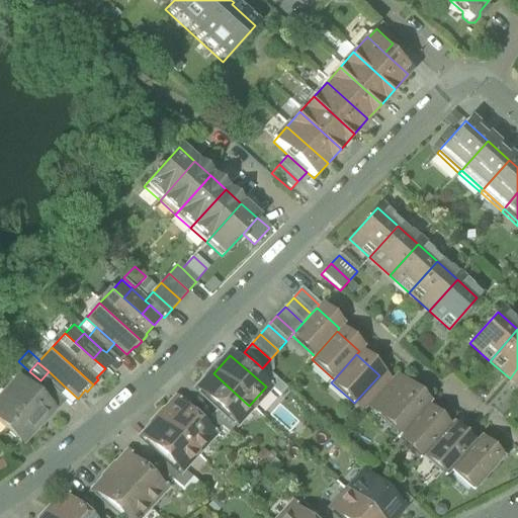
[(275,380),(262,368),(257,363),(250,372),(266,386),(267,389),(275,380)]
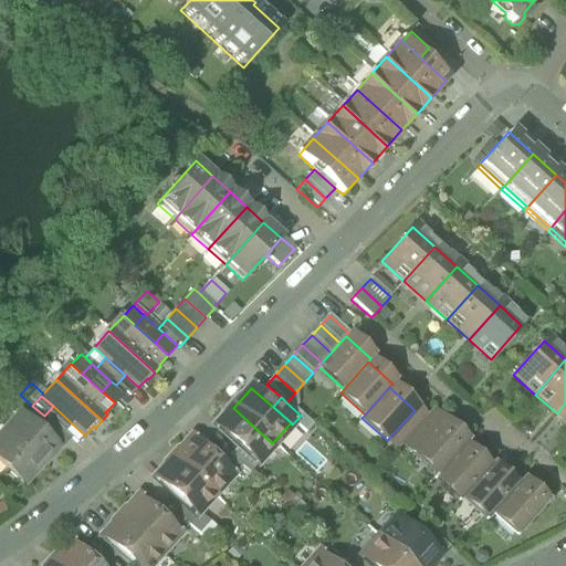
[(44,416),(49,420),(63,433),(72,423),(53,406),(44,416)]
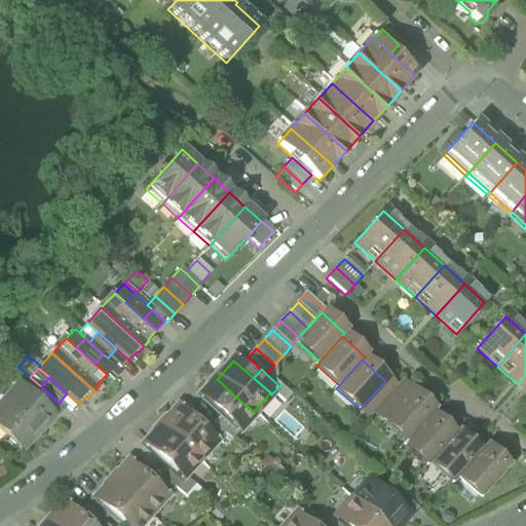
[(237,429),(253,412),(217,379),(200,397),(221,415),(237,429)]
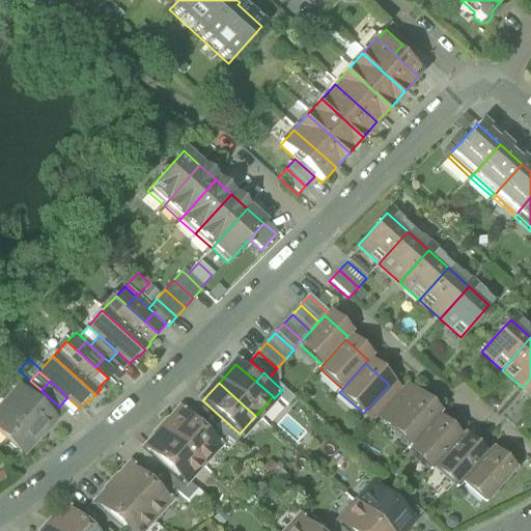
[(372,421),(378,416),(398,393),(389,385),(363,413),(372,421)]
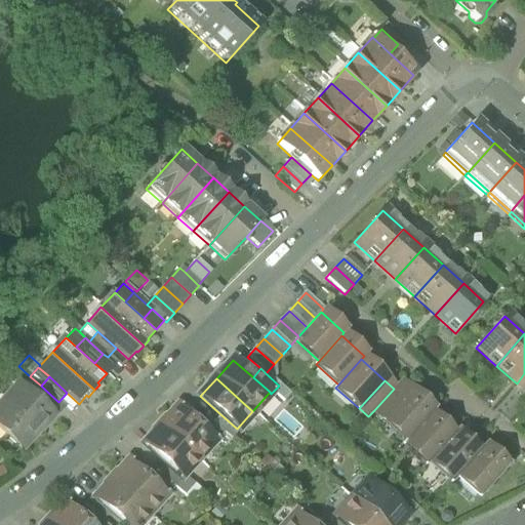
[(399,382),(394,389),(373,411),(382,419),(408,391),(399,382)]
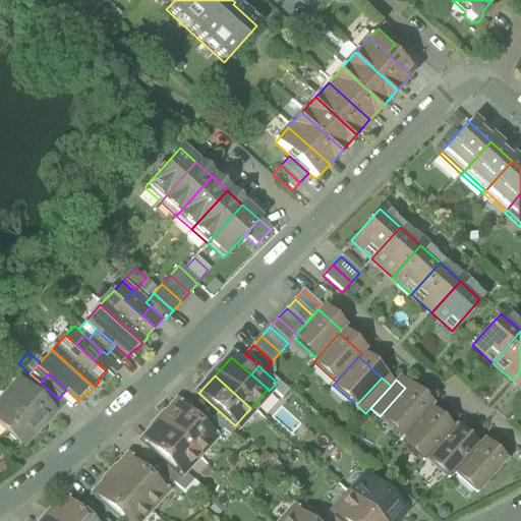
[(5,431),(20,445),(36,428),(43,420),(45,422),(48,421),(54,414),(35,397),(16,381),(4,394),(6,396),(4,399),(0,403),(0,418),(9,426),(5,431)]
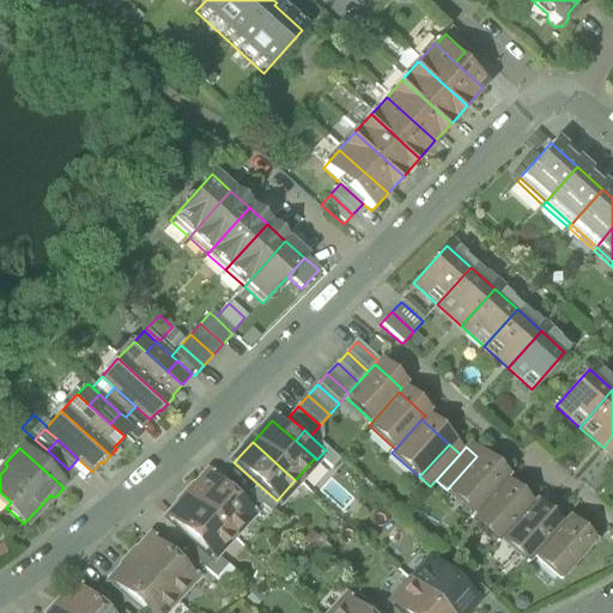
[(76,475),(68,469),(53,455),(41,467),(64,487),(76,475)]
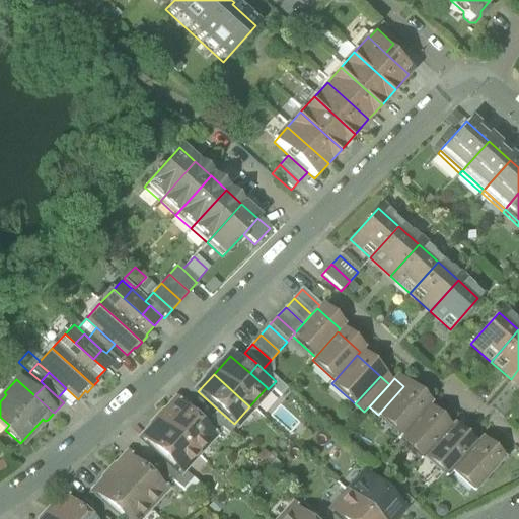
[(378,415),(401,435),(424,411),(427,408),(403,386),(378,415)]
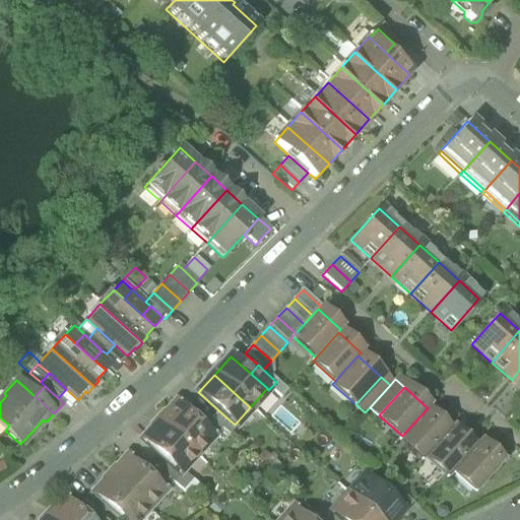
[(58,398),(64,403),(70,409),(78,400),(66,389),(58,398)]
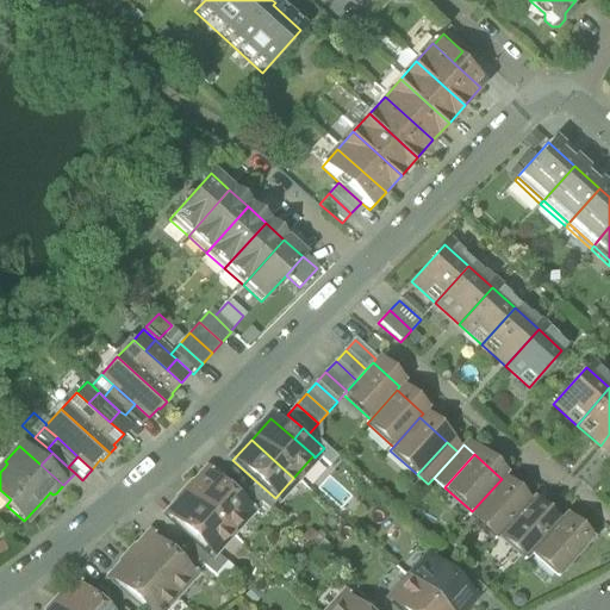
[(205,474),(186,496),(229,534),(248,512),(229,495),(205,474)]
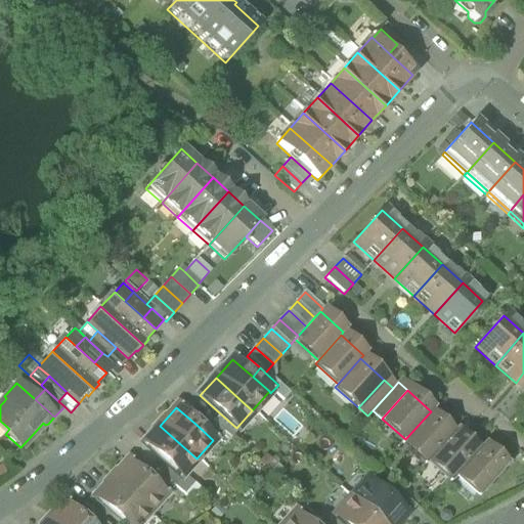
[(220,413),(211,423),(223,433),(229,439),(238,430),(236,428),(220,413)]
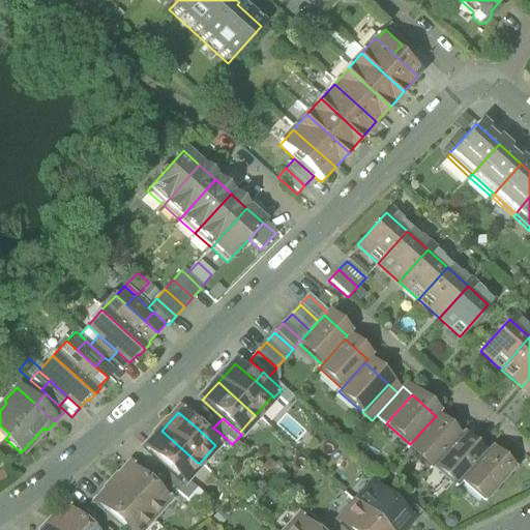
[(455,440),(433,419),(410,444),(407,448),(430,469),(433,466),(455,440)]
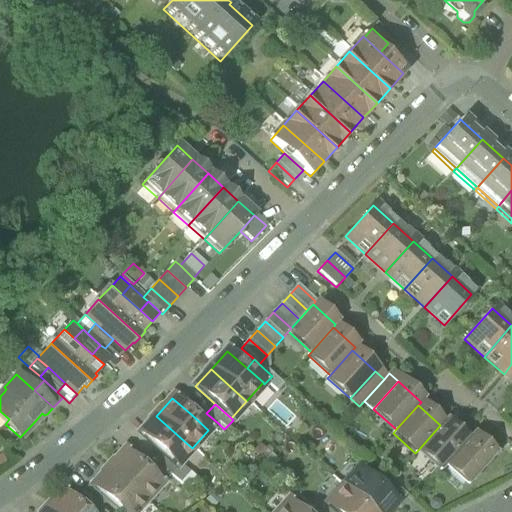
[(210,432),(218,423),(206,413),(200,407),(192,415),(208,430),(210,432)]
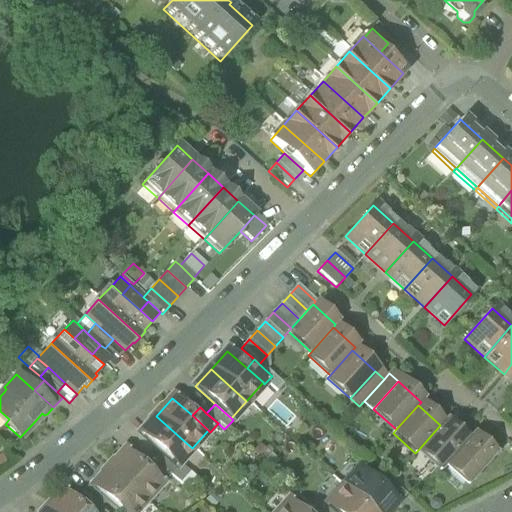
[(0,418),(5,424),(9,419),(0,411),(0,418)]
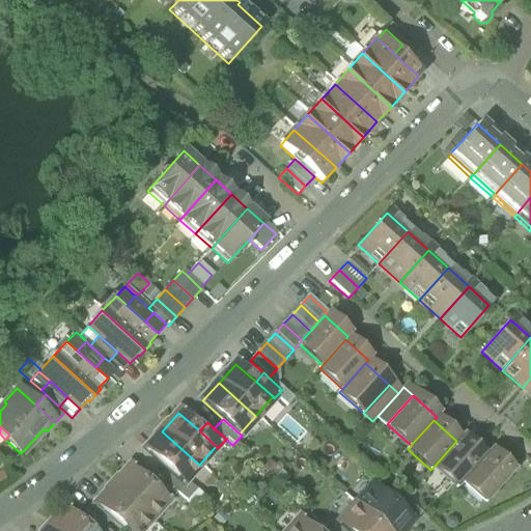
[(183,483),(199,465),(162,431),(145,449),(166,468),(183,483)]
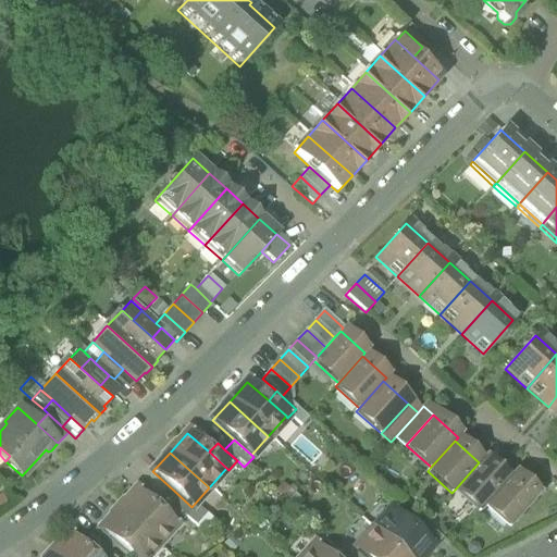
[(482,459),(479,462),(455,490),(479,511),(485,504),(506,481),(482,459)]
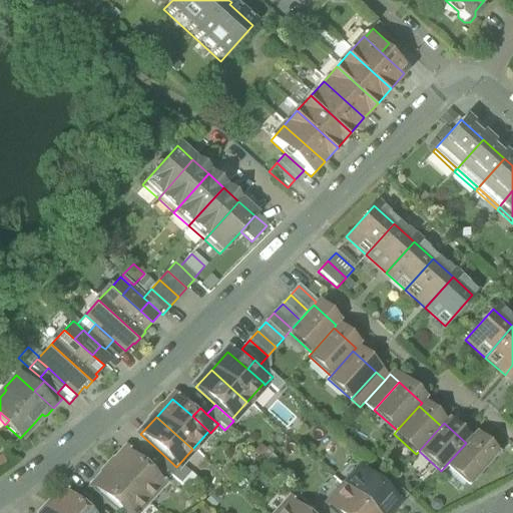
[(472,437),(466,443),(447,464),(470,485),(494,457),(472,437)]
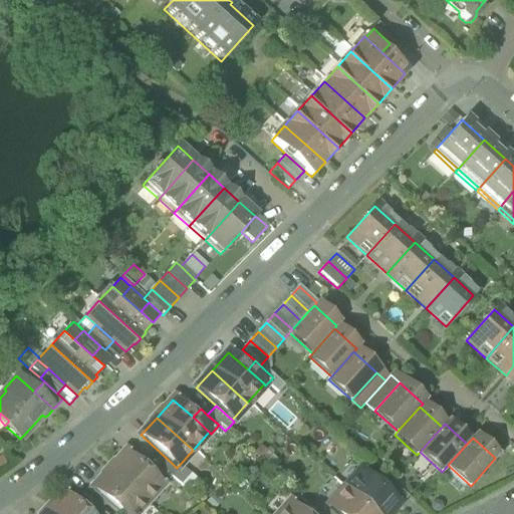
[(125,453),(108,471),(145,503),(161,485),(145,471),(125,453)]
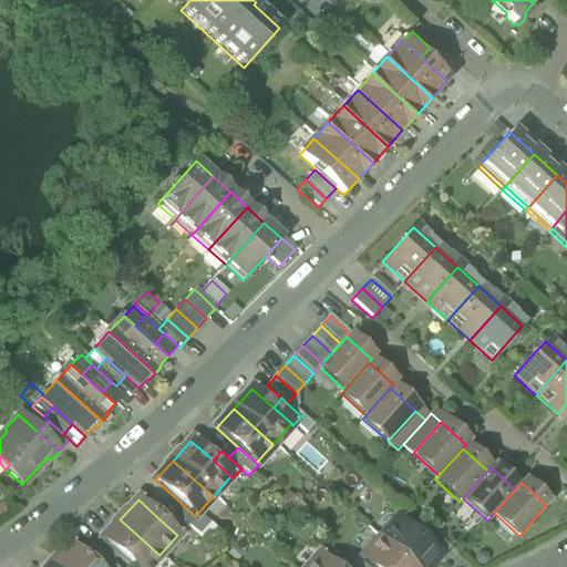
[(177,500),(168,509),(187,527),(197,517),(195,516),(177,500)]
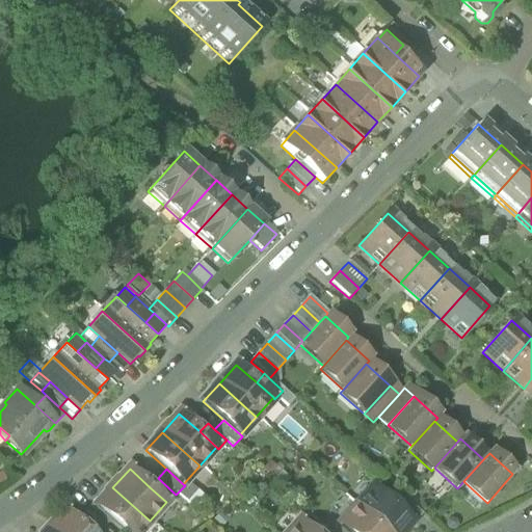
[(168,504),(176,495),(158,478),(150,487),(166,502),(168,504)]
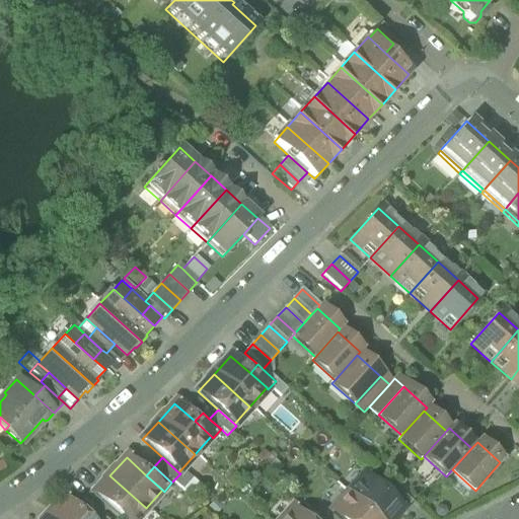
[(171,483),(181,491),(190,482),(180,473),(171,483)]
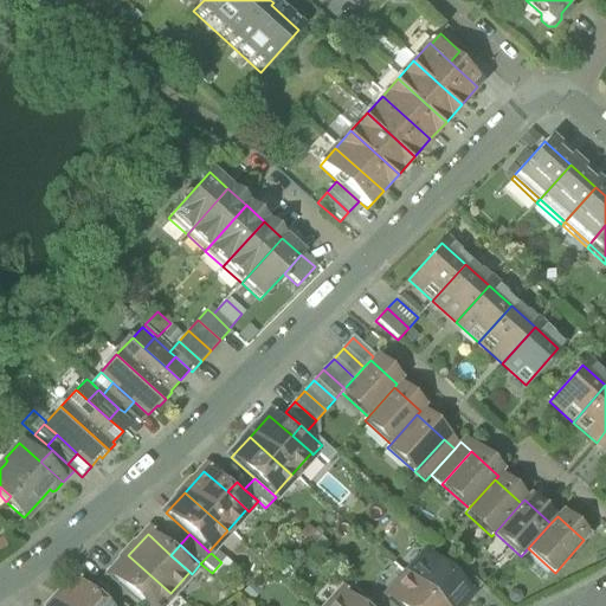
[(142,605),(158,605),(171,593),(128,555),(110,577),(128,592),(142,605)]
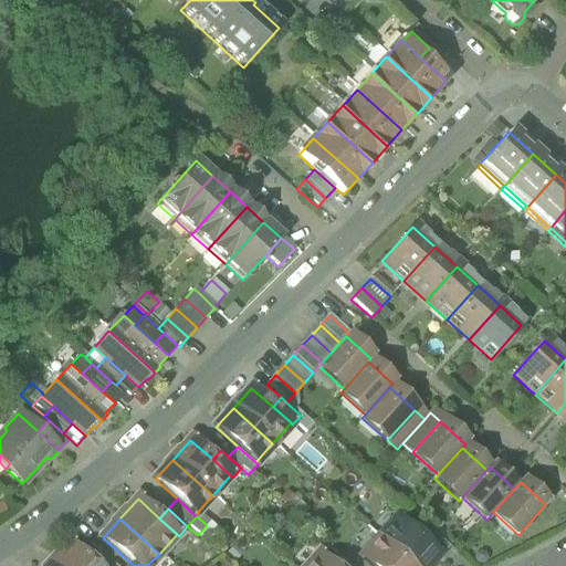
[(397,520),(379,540),(408,565),(425,565),(436,555),(420,541),(397,520)]
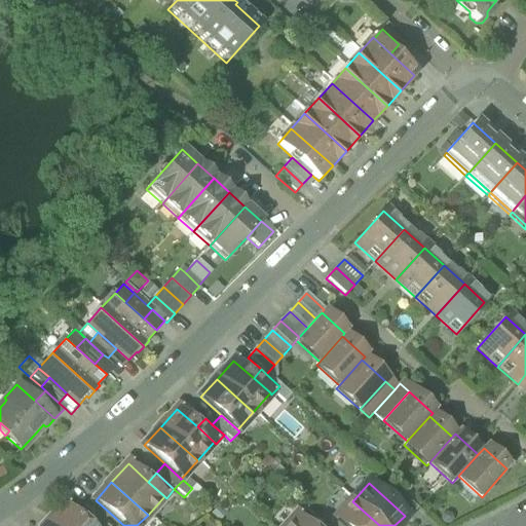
[(405,516),(409,519),(417,510),(406,499),(400,494),(399,493),(390,502),(405,516)]
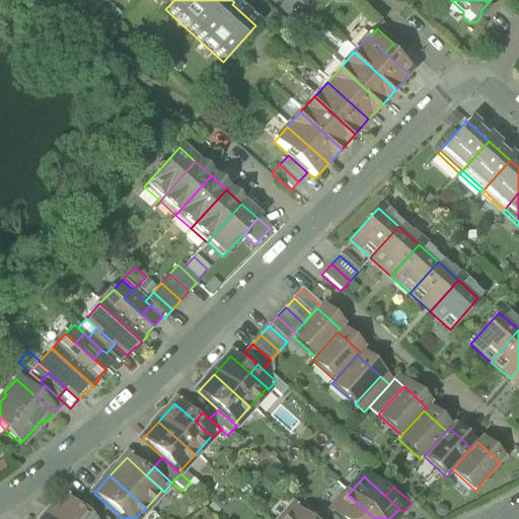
[(82,500),(92,508),(100,516),(109,507),(94,494),(91,491),(82,500)]
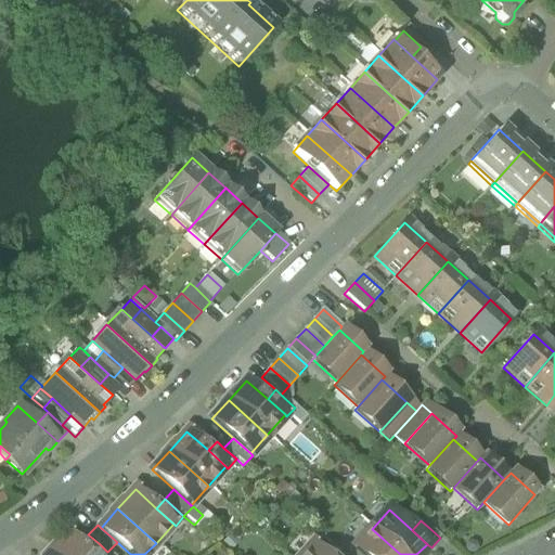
[(400,554),(372,529),(356,547),(363,554),(400,554)]
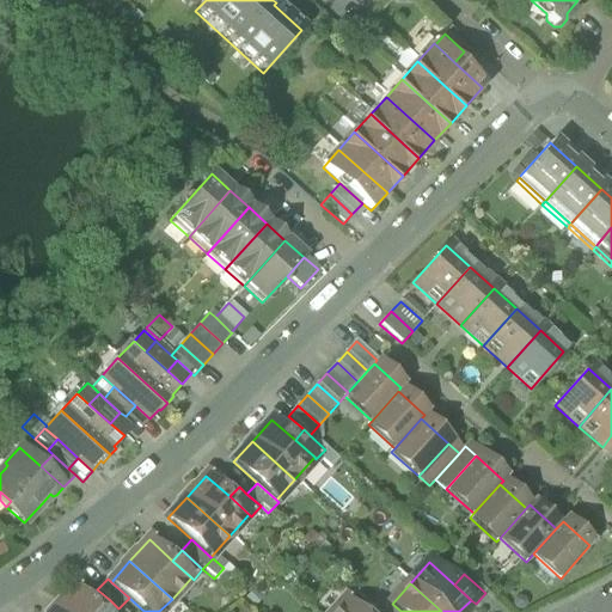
[(75,588),(56,610),(59,611),(102,611),(99,610),(75,588)]
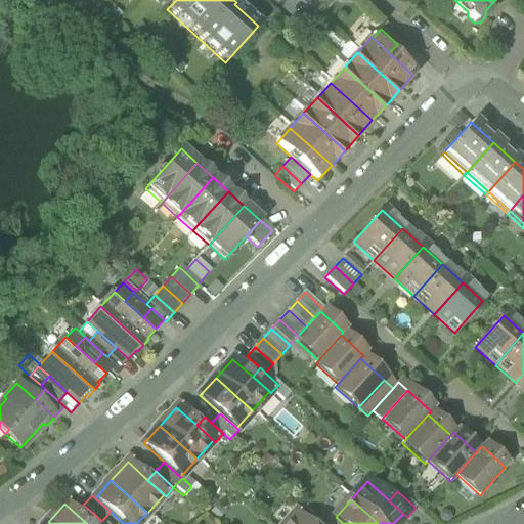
[(104,523),(101,521),(93,513),(85,522),(87,523),(104,523)]
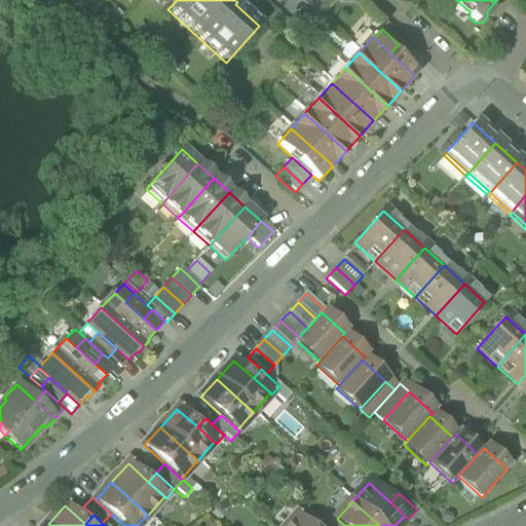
[(307,525),(297,517),(288,525),(307,525)]
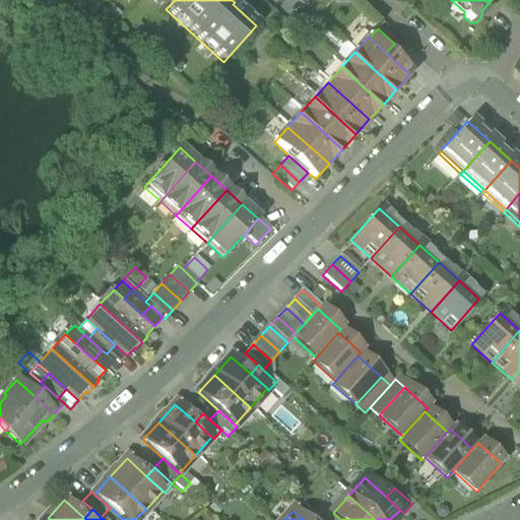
[(331,511),(322,519),(340,519),(333,513),(331,511)]
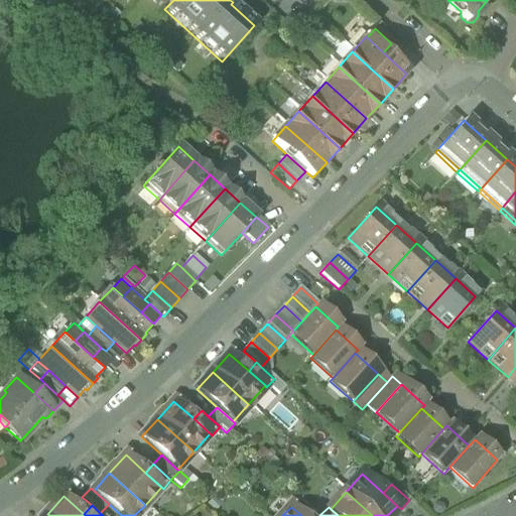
All buildings are outlined.
